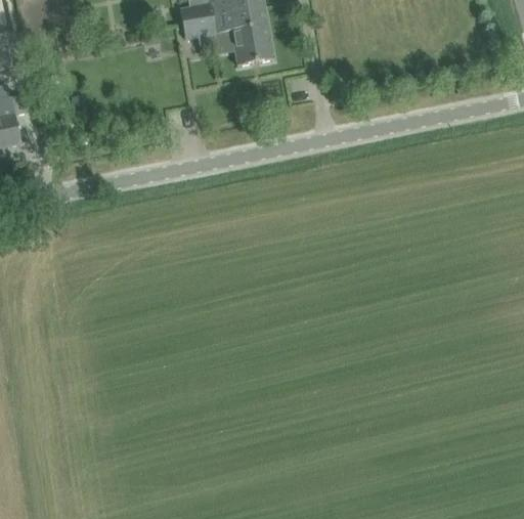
[(188,0),(190,5),(181,6),(183,22),(183,24),(185,36),(199,34),(203,53),(234,47),(237,63),(274,57),(270,37),(265,3),(264,0),(188,0)]
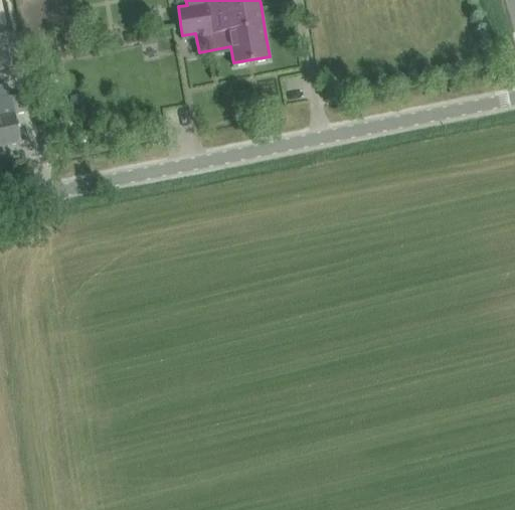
[(140,13),(129,15),(131,26),(142,24),(140,13)]
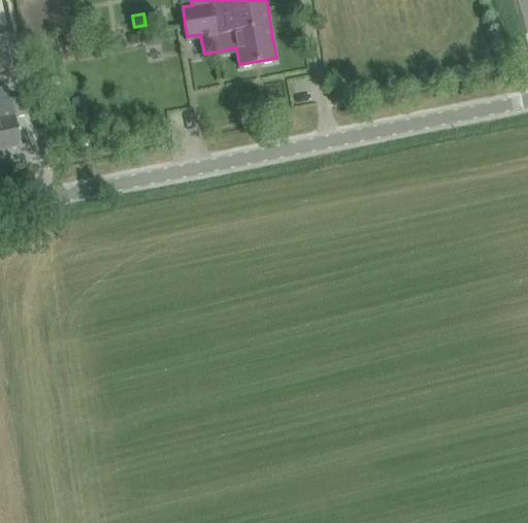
[(14,30),(0,32),(0,68),(23,65),(23,60),(28,59),(24,40),(19,41),(17,29),(14,30)]
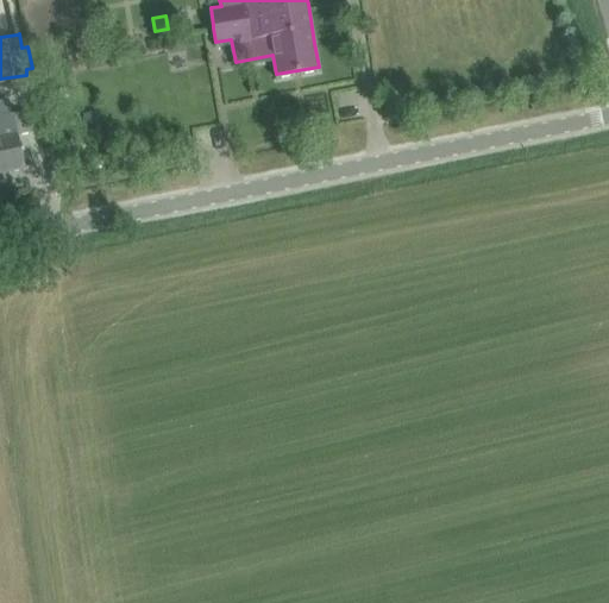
[(0,169),(25,164),(13,110),(0,112),(0,169)]
